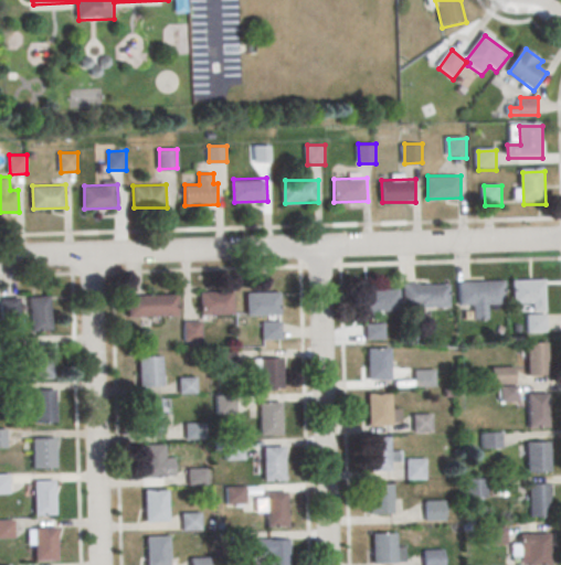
[(512,280),(546,279),(547,311),(533,311),(533,302),(514,302),(512,280)]
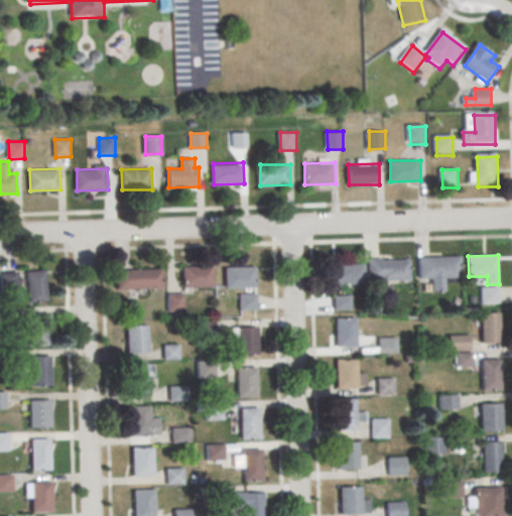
[(420,257),(461,256),(462,277),(445,278),(446,290),(432,291),(432,278),(421,278),(420,257)]
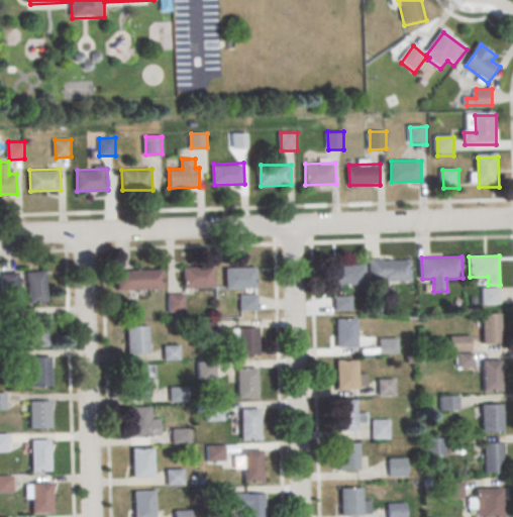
[(370,260),(384,259),(384,261),(411,260),(412,281),(383,281),(383,280),(370,280),(370,260)]
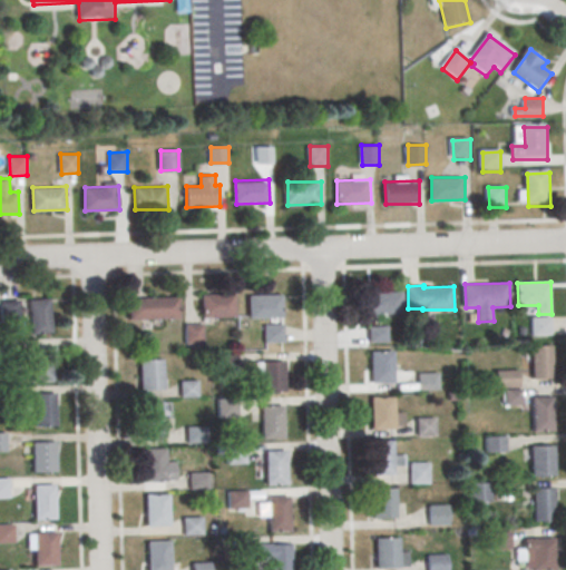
[(369,292),(403,291),(405,314),(369,314),(369,292)]
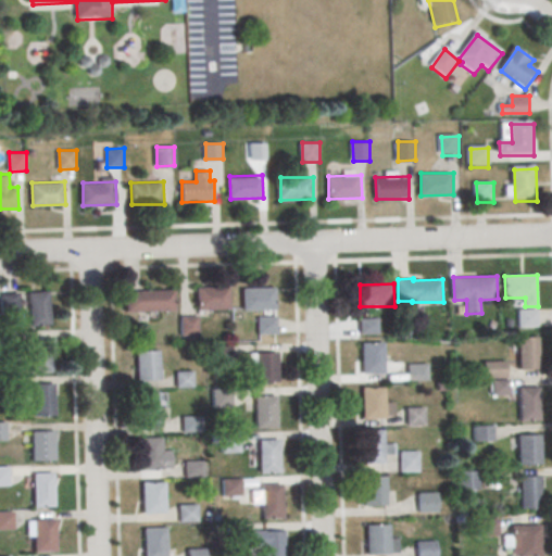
[(231,287),(199,287),(199,310),(231,310),(231,287)]
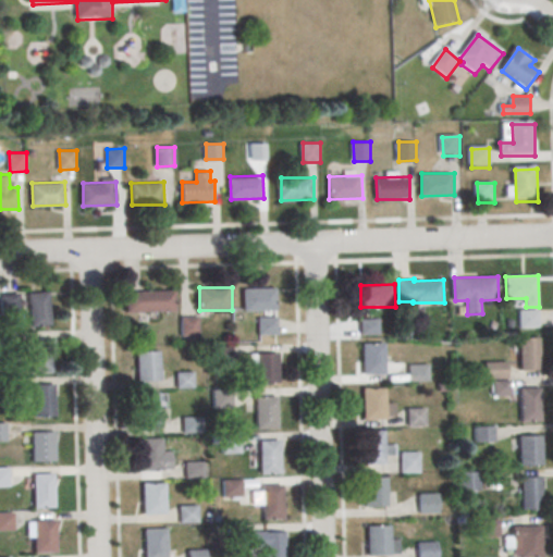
[(279,311),(279,288),(245,288),(245,311),(279,311)]
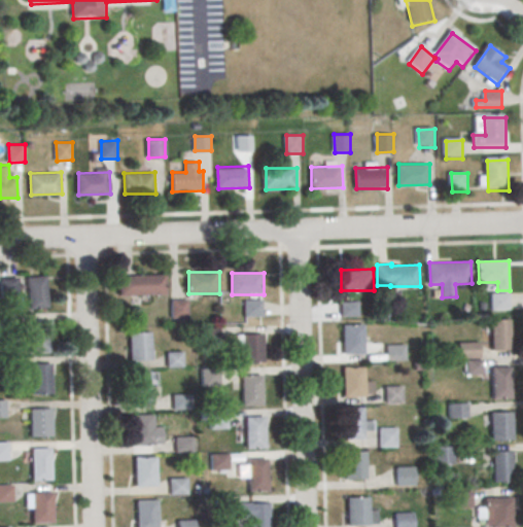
[(168,294),(168,274),(121,274),(121,294),(168,294)]
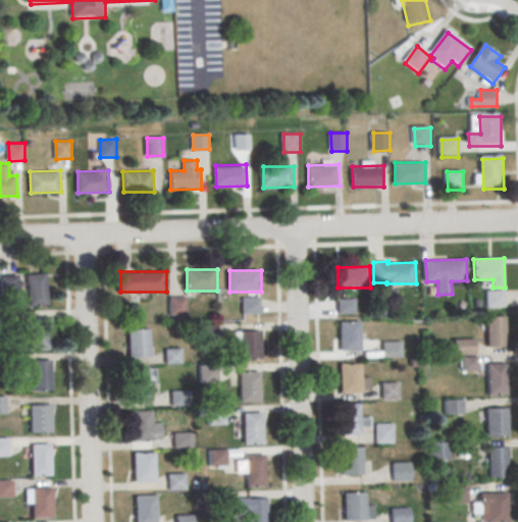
[(49,273),(30,273),(30,305),(49,305),(49,273)]
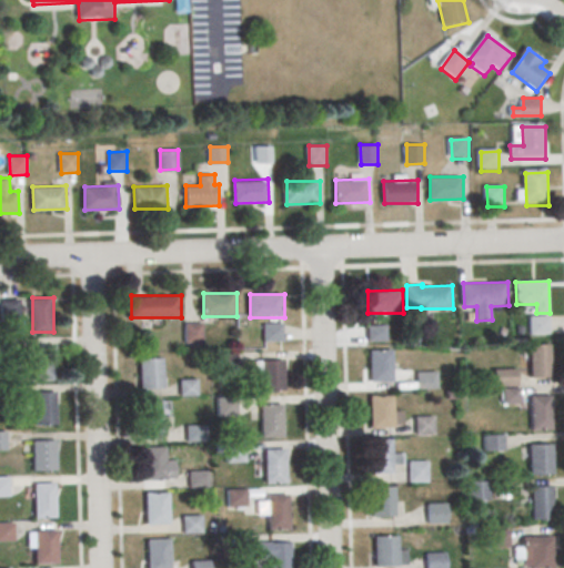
[(2,298),(21,298),(21,317),(2,317),(2,298)]
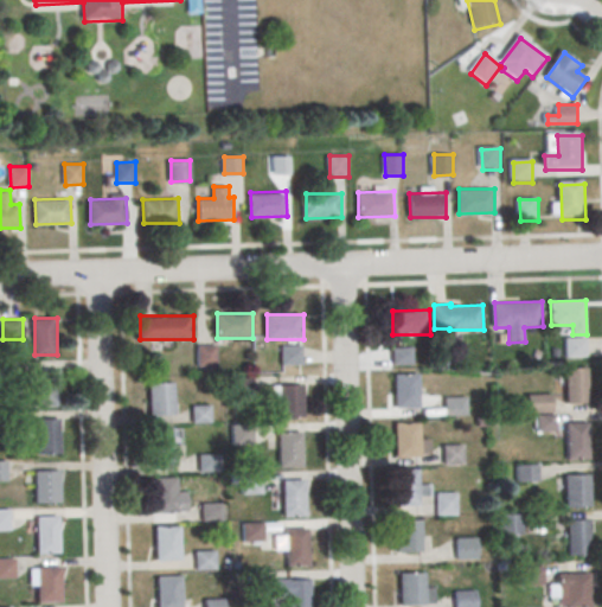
[(567,338),(588,337),(589,357),(568,358),(567,338)]
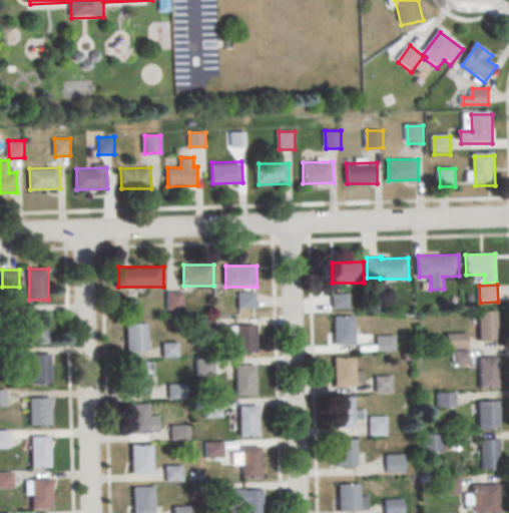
[(167,292),(184,292),(184,307),(167,307),(167,292)]
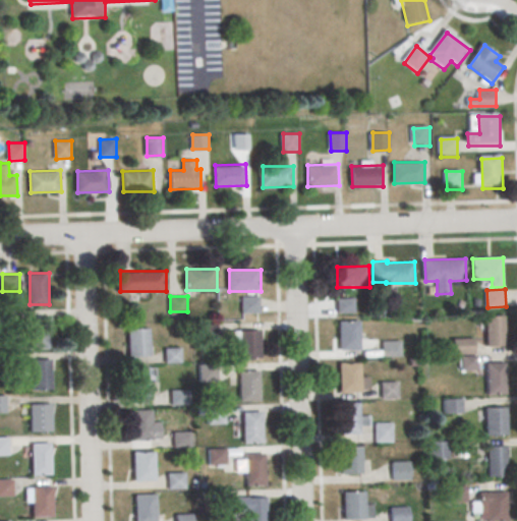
[(243,297),(261,296),(261,311),(243,312),(243,297)]
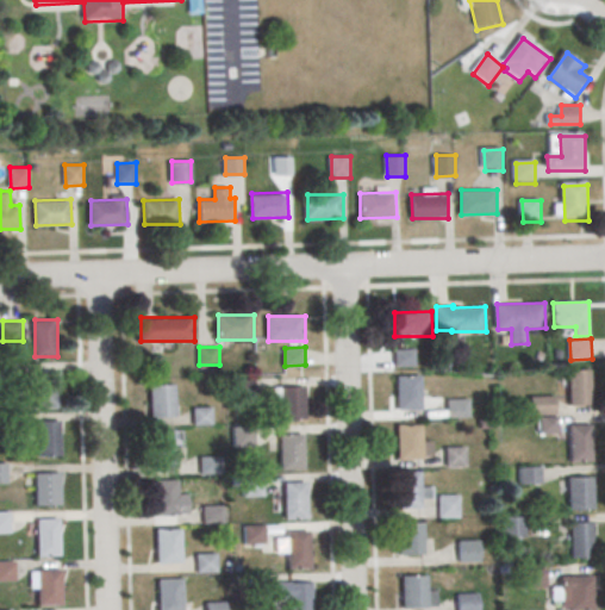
[(569,369),(593,368),(594,404),(571,405),(569,369)]
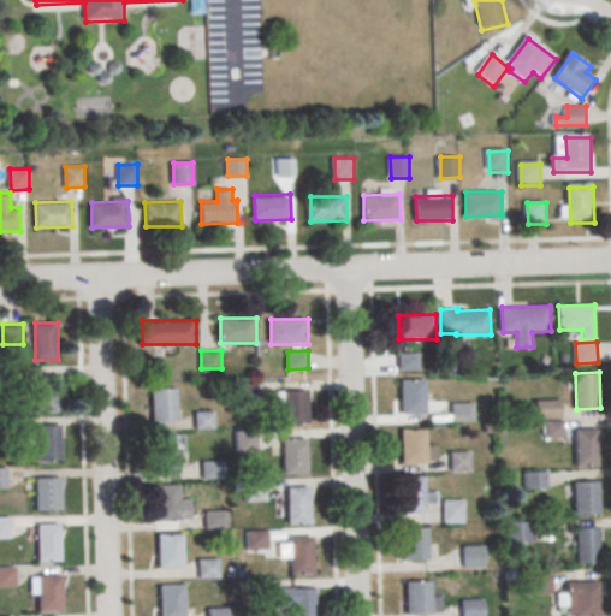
[(34,374),(59,373),(60,410),(35,412),(34,374)]
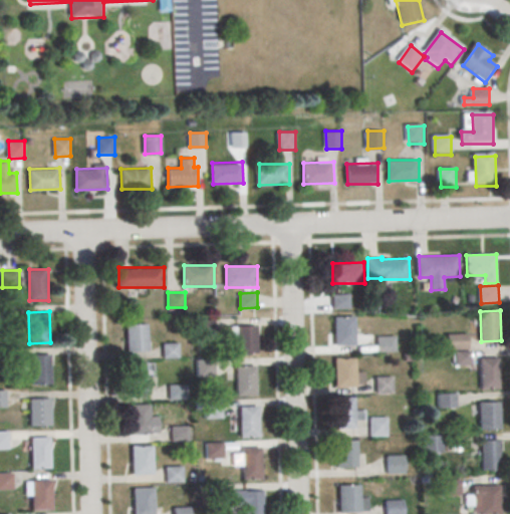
[(336,316),(355,315),(356,345),(337,346),(336,316)]
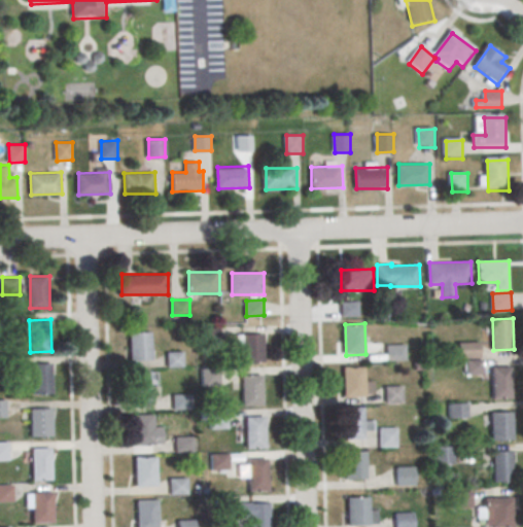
[(154,331),(132,331),(132,360),(154,360),(154,331)]
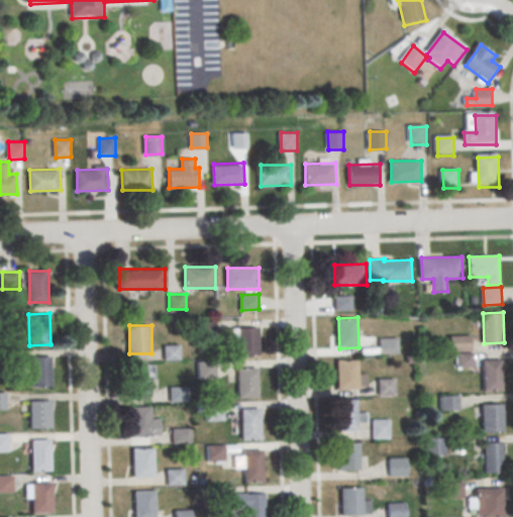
[(262,354),(262,327),(239,327),(239,354),(262,354)]
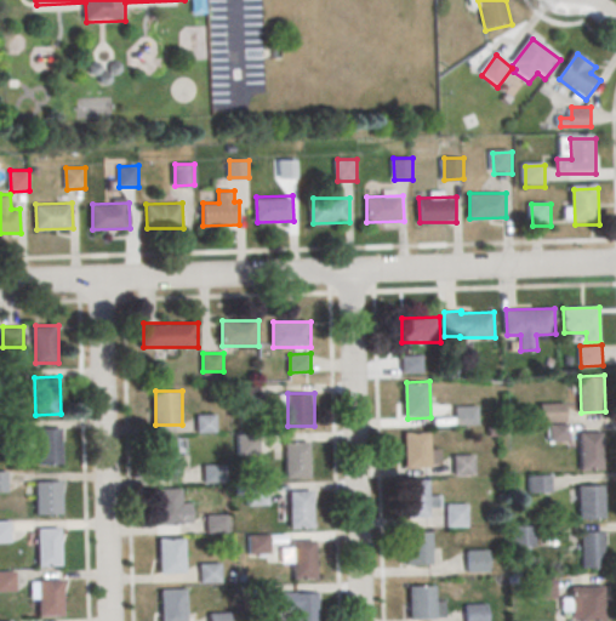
[(542,404),(566,403),(568,421),(542,422),(542,404)]
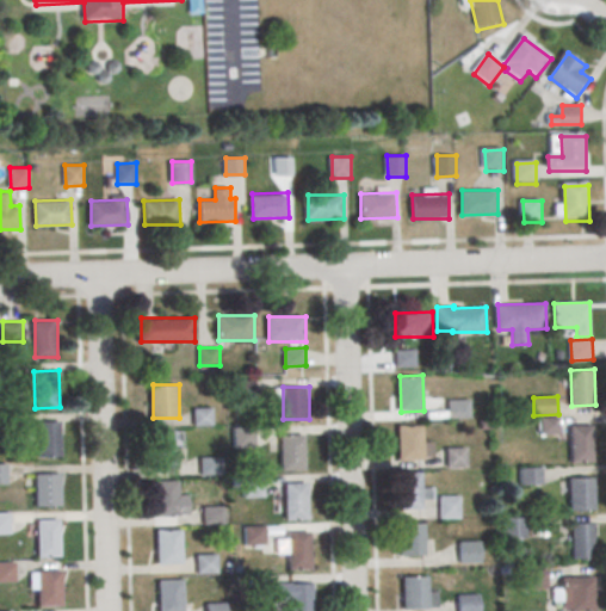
[(450,400),(470,399),(470,417),(450,418),(450,400)]
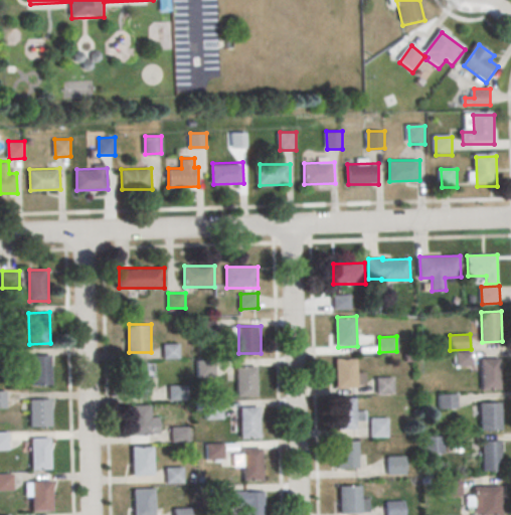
[(164,344),(181,343),(182,358),(164,359),(164,344)]
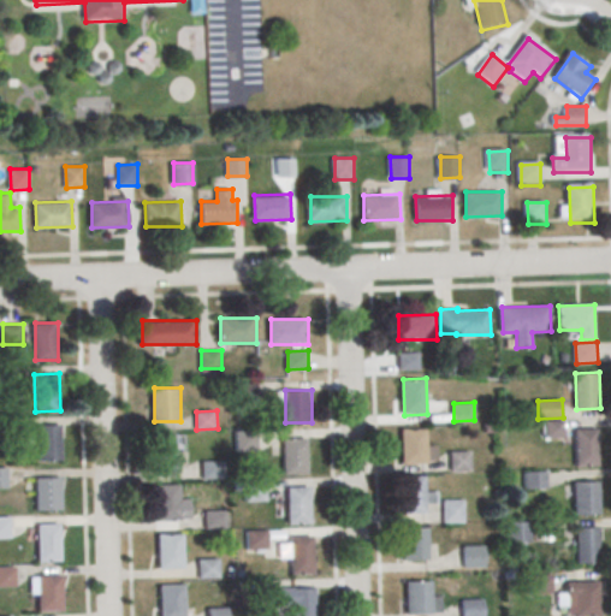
[(546,420),(567,420),(567,438),(546,438),(546,420)]
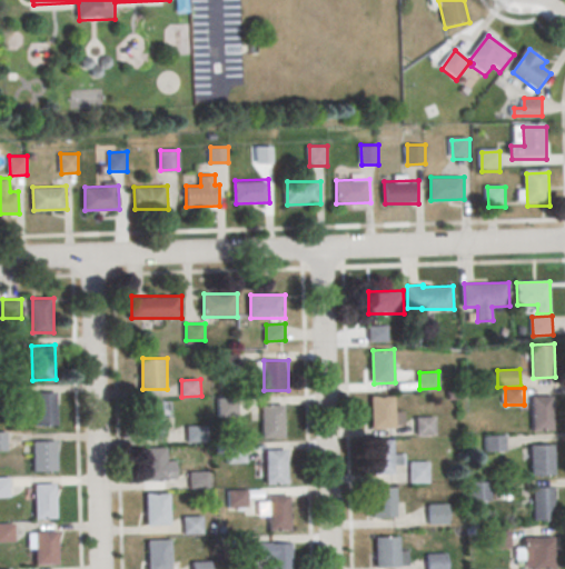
[(36,391),(57,391),(57,426),(36,426),(36,391)]
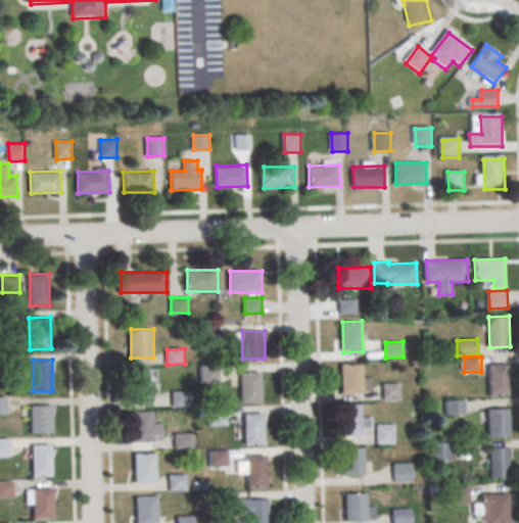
[(342,364),(363,364),(364,393),(343,394),(342,364)]
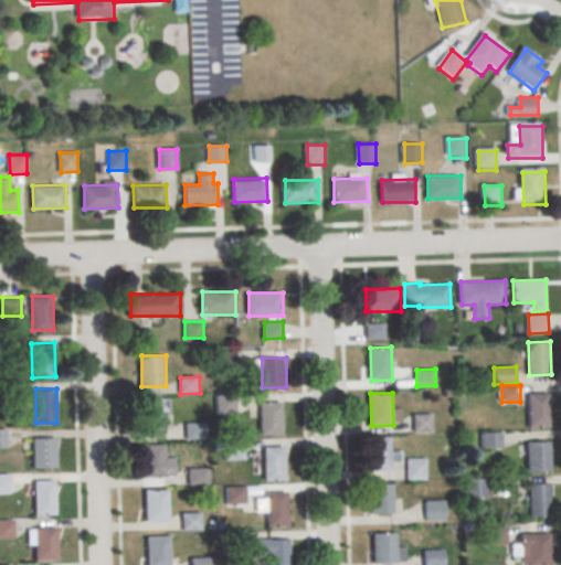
[(528,394),(550,393),(551,426),(529,426),(528,394)]
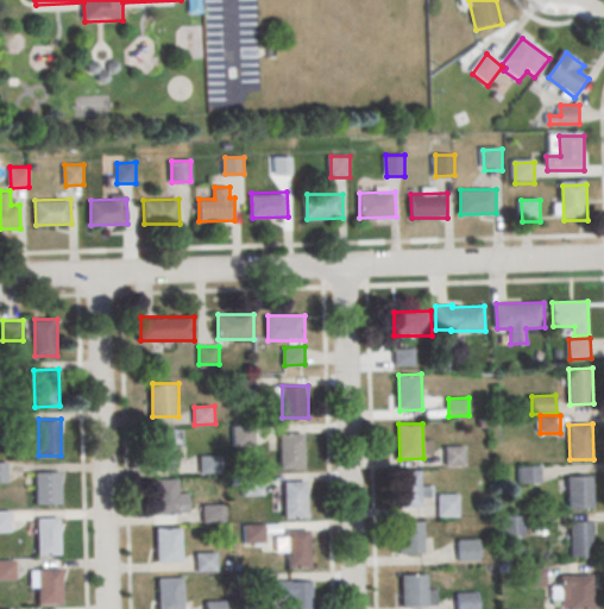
[(236,426),(256,426),(256,444),(236,444),(236,426)]
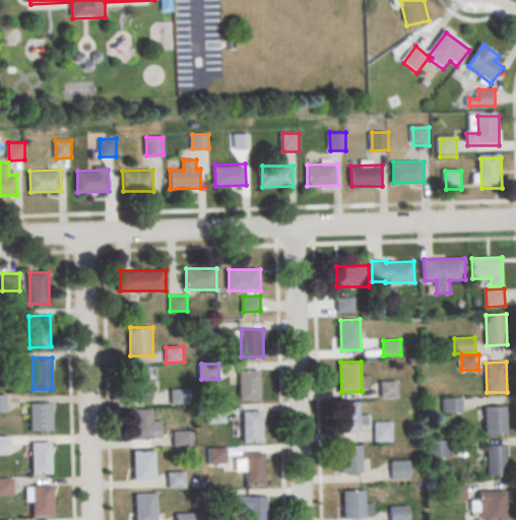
[(131,366),(150,366),(150,397),(131,398),(131,366)]
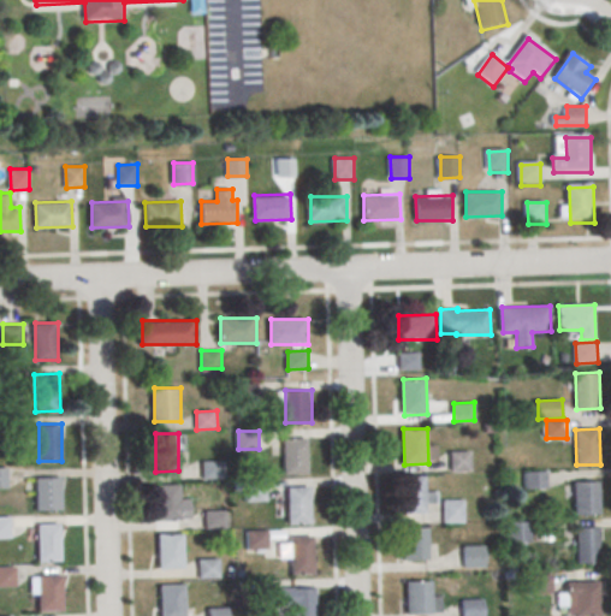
[(285,437),(308,437),(308,475),(285,475),(285,437)]
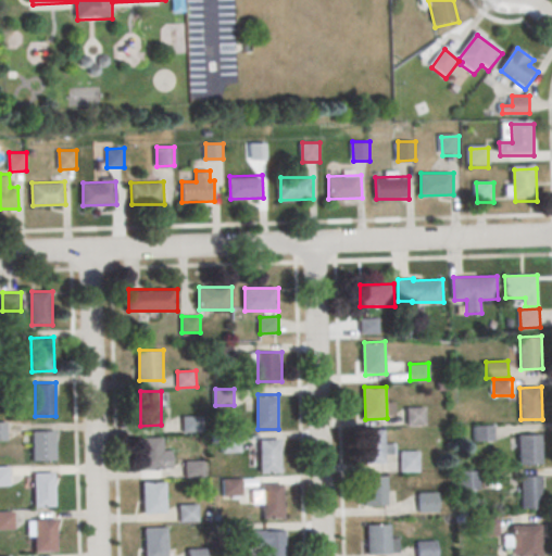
[(409,407),(427,407),(427,424),(409,424),(409,407)]
